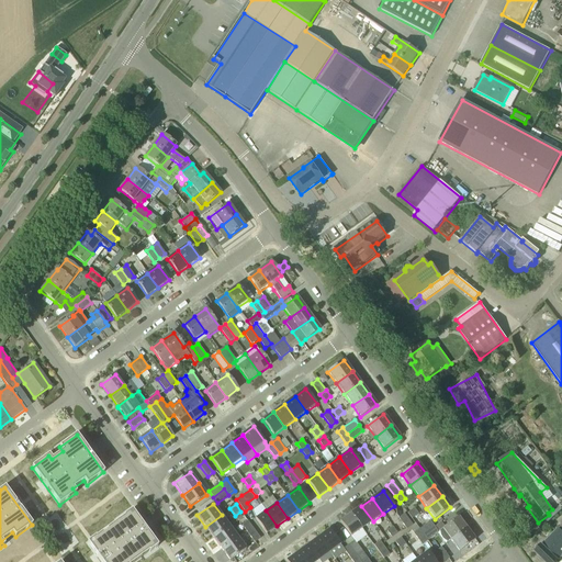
[(373,521),(361,506),(351,514),(362,529),(373,521)]
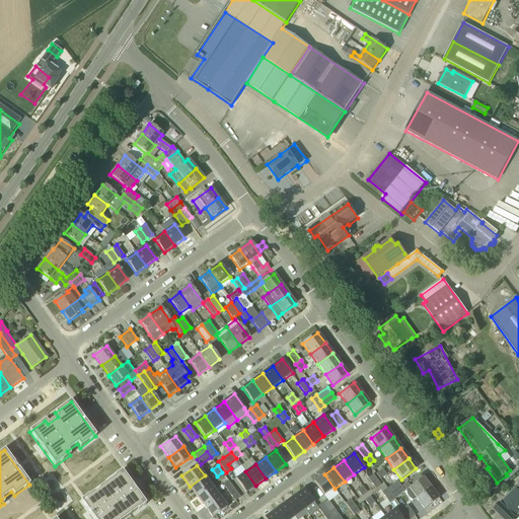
[(376,473),(380,479),(386,474),(382,469),(376,473)]
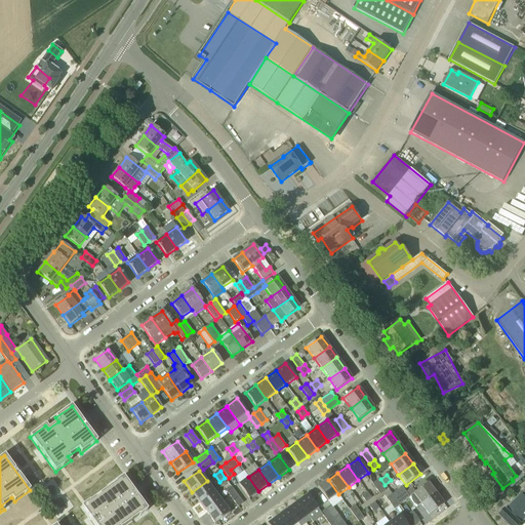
[(116,483),(103,493),(89,502),(89,501),(81,508),(93,524),(125,524),(138,515),(139,516),(148,511),(123,477),(115,483),(116,483)]
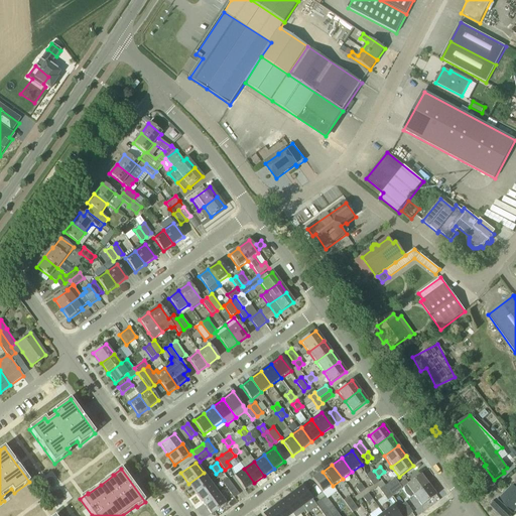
[(244,490),(254,483),(244,469),(234,476),(244,490)]
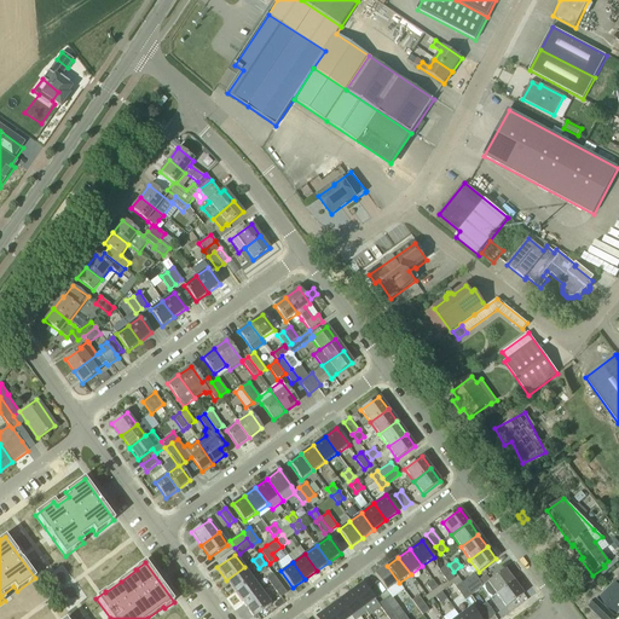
[(399,583),(387,566),(375,574),(387,591),(399,583)]
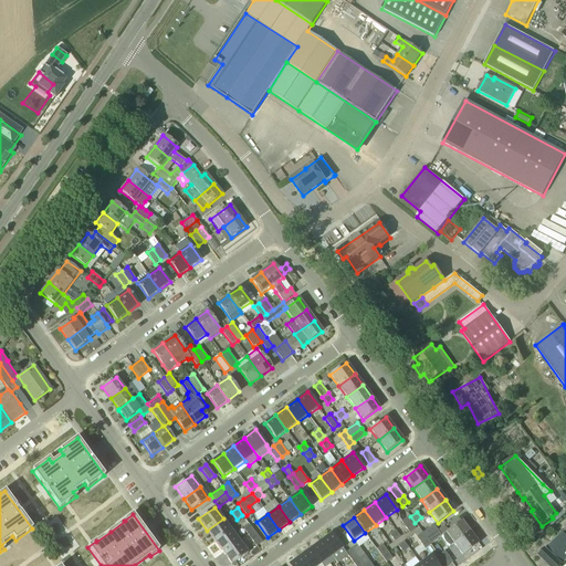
[(407,517),(401,522),(409,533),(416,528),(407,517)]
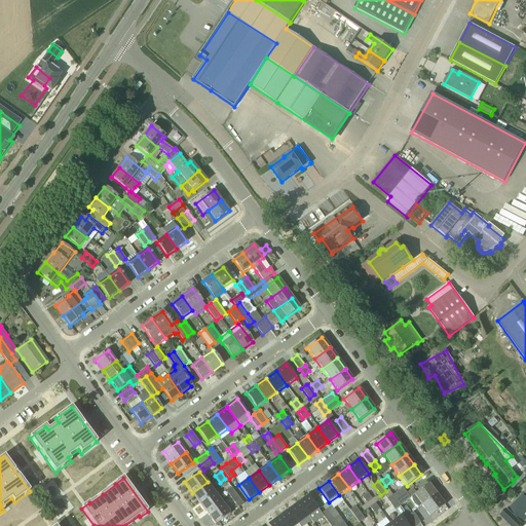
[(192,493),(199,503),(215,492),(208,482),(192,493)]
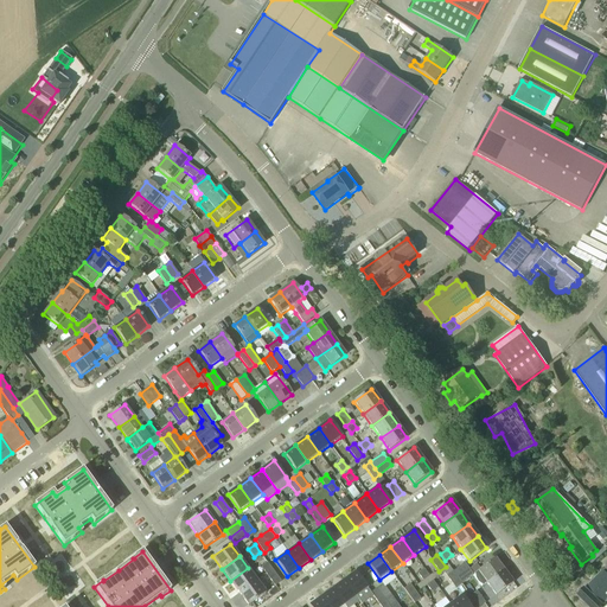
[(494,558),(478,572),(486,583),(504,570),(494,558)]
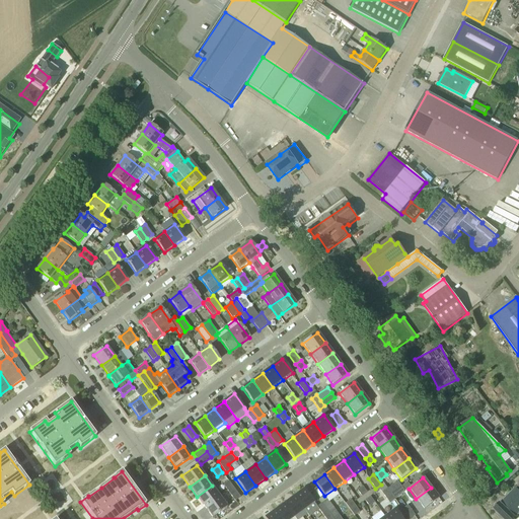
[(397,482),(388,488),(392,494),(401,487),(397,482)]
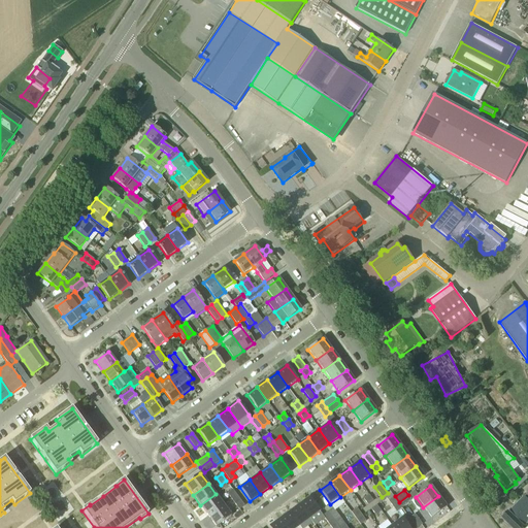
[(415,490),(408,495),(411,500),(416,497),(418,495),(415,490)]
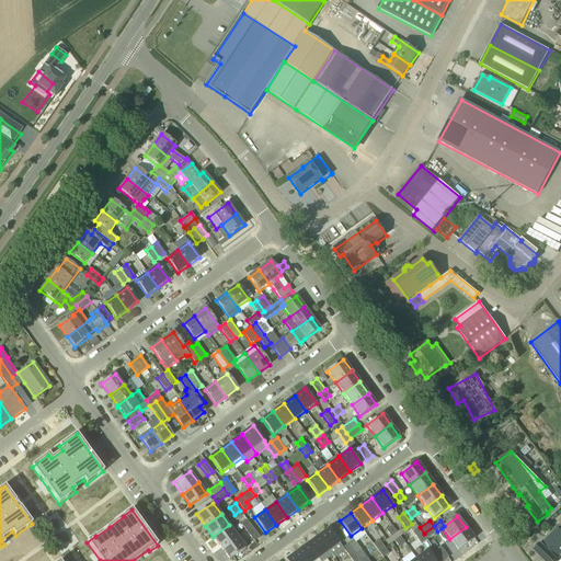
[(241,526),(245,531),(251,527),(248,522),(241,526)]
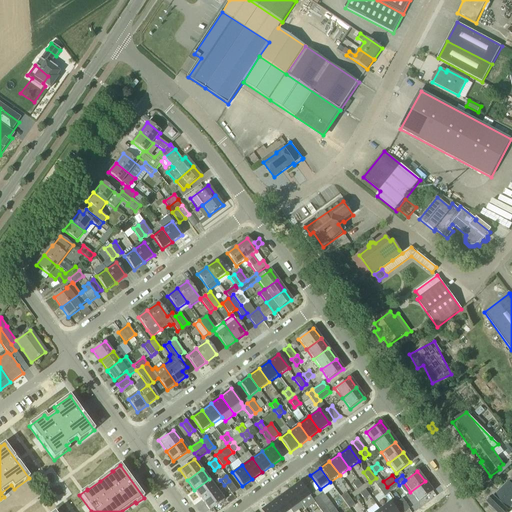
[(377,486),(380,491),(384,496),(391,492),(387,487),(383,481),(381,478),(374,483),(377,486)]
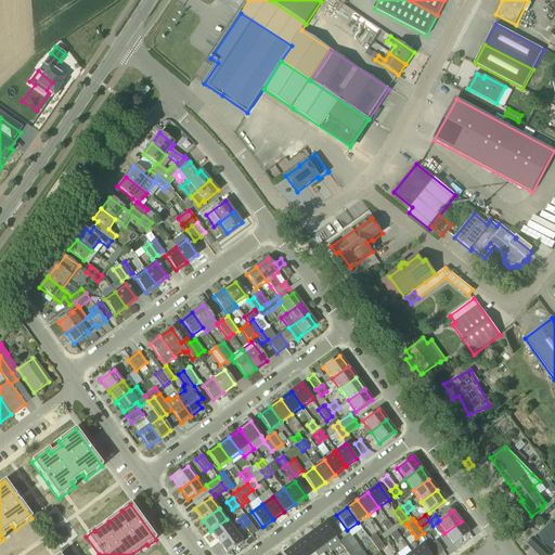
[(210,531),(219,542),(235,531),(227,519),(210,531)]
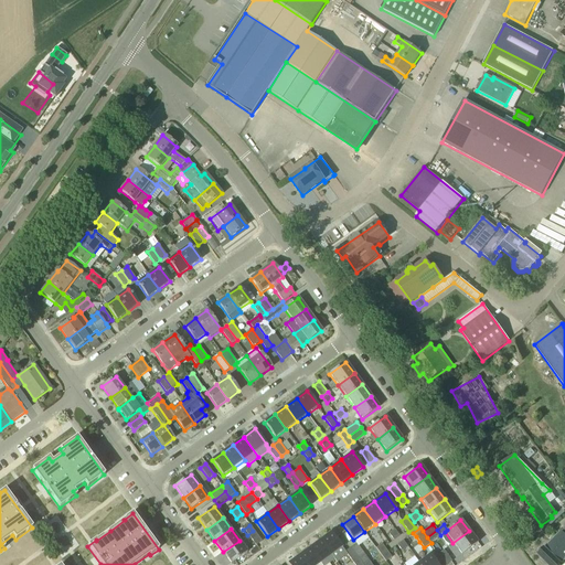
[(400,536),(395,530),(388,534),(394,541),(400,536)]
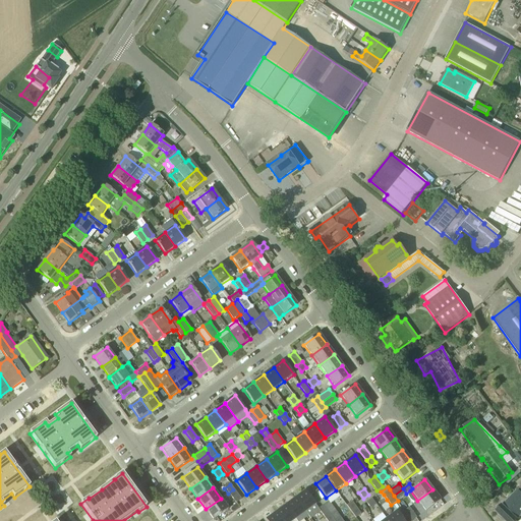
[(394,496),(398,501),(407,494),(406,494),(403,488),(394,496)]
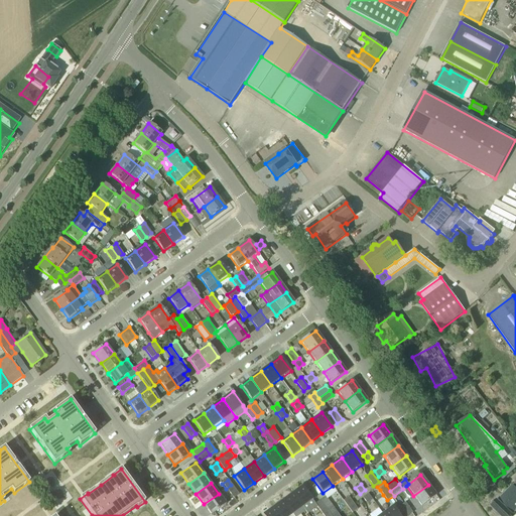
[(226,489),(233,499),(239,495),(231,485),(226,489)]
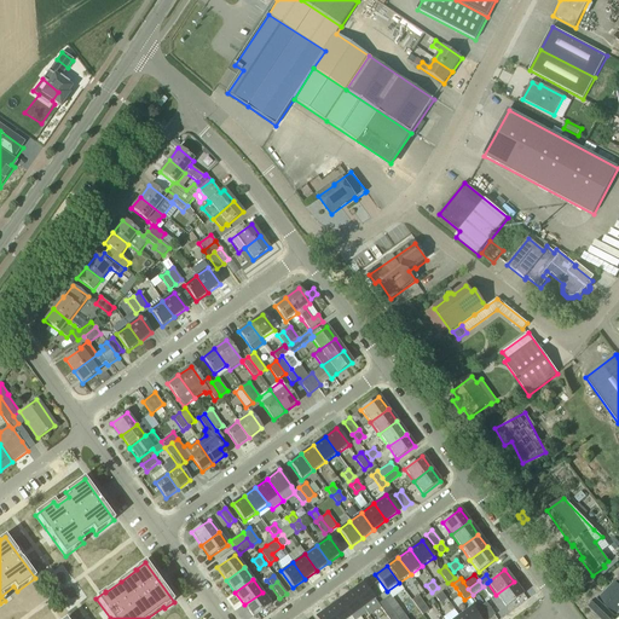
[(524,595),(514,582),(496,595),(505,608),(524,595)]
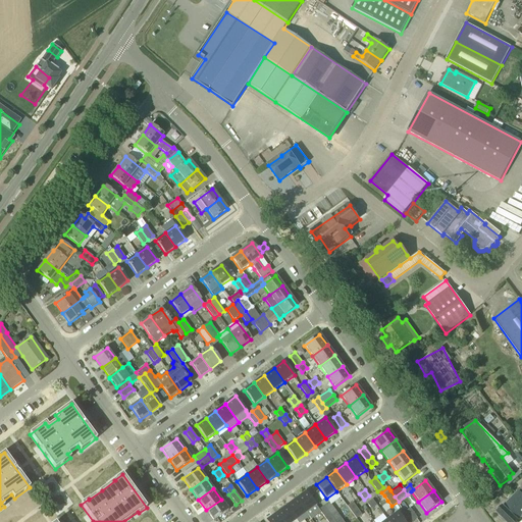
[(498,513),(507,521),(516,521),(521,517),(521,516),(521,493),(519,490),(498,513)]
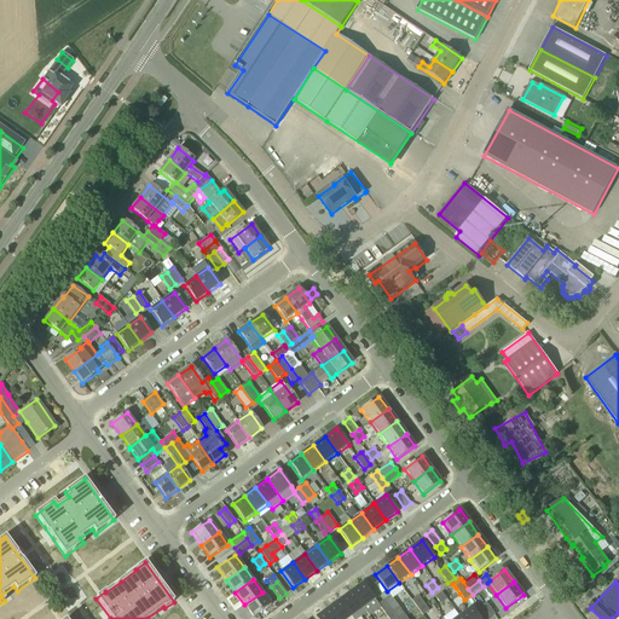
[(363,583),(351,591),(366,613),(369,617),(381,608),(388,618),(398,618),(393,612),(385,600),(379,605),(375,600),(363,583)]
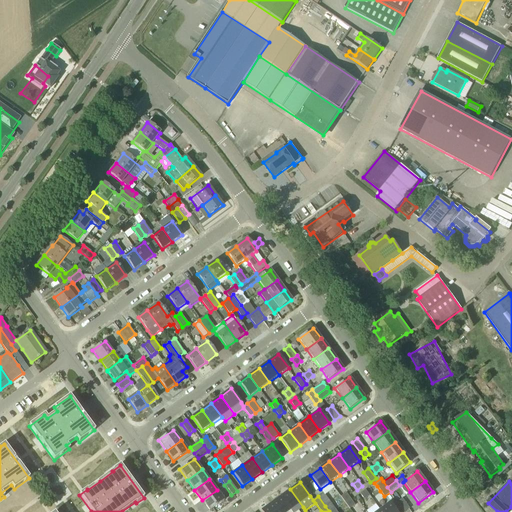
[(290,489),(280,497),(291,511),(296,511),(303,507),(290,489)]
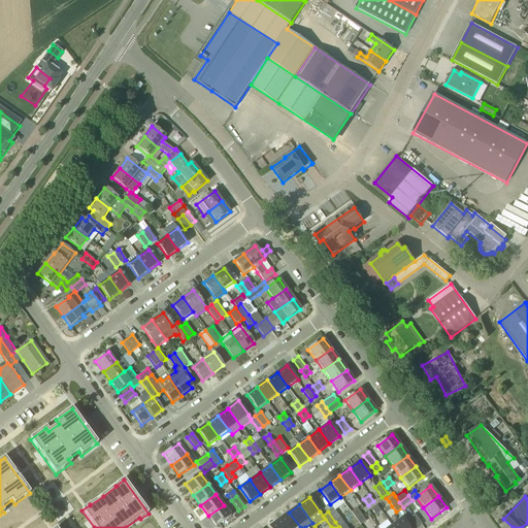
[(208,516),(216,527),(231,516),(224,505),(208,516)]
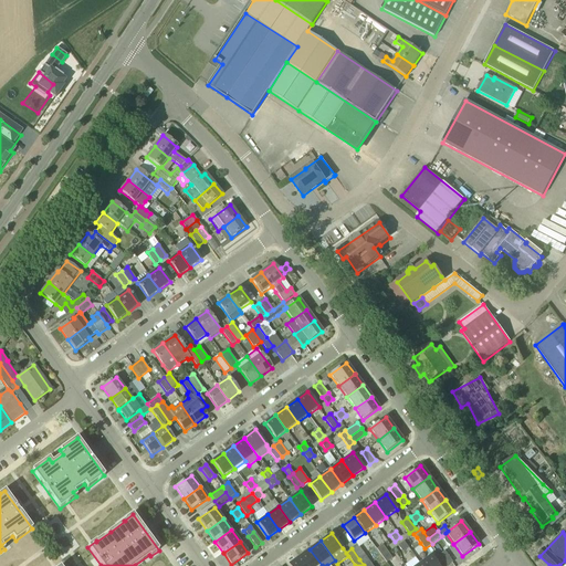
[(409,548),(406,544),(404,542),(398,546),(402,553),(409,548)]
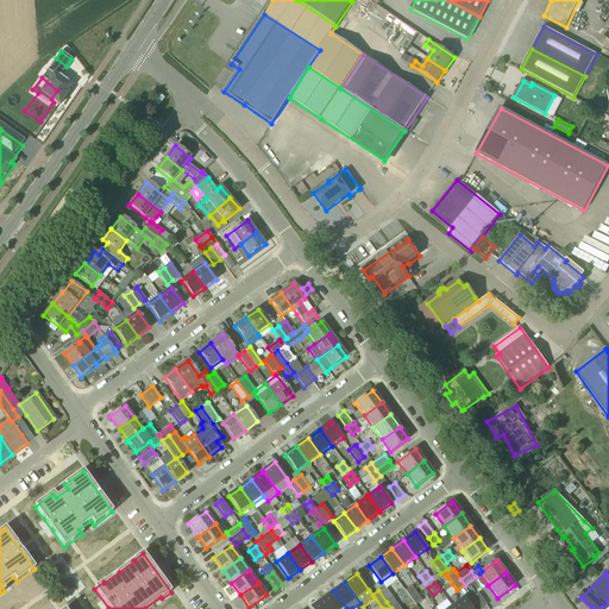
[(387,602),(393,598),(384,585),(378,590),(387,602)]
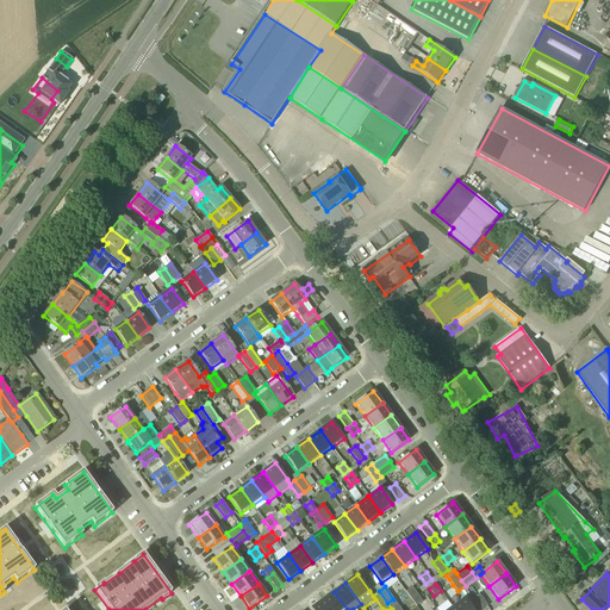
[(412,587),(406,592),(411,599),(417,595),(412,587)]
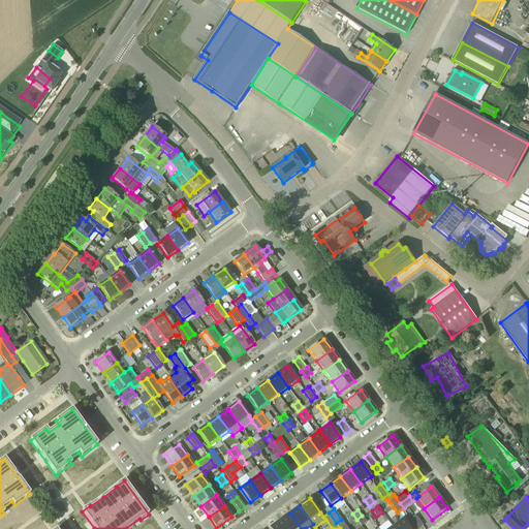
[(298,528),(301,528),(289,514),(279,521),(285,528),(298,528)]
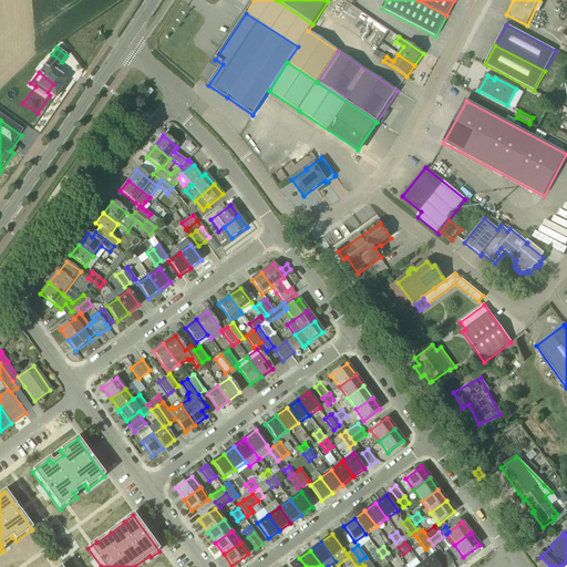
[(445,552),(440,556),(446,566),(449,566),(453,564),(445,552)]
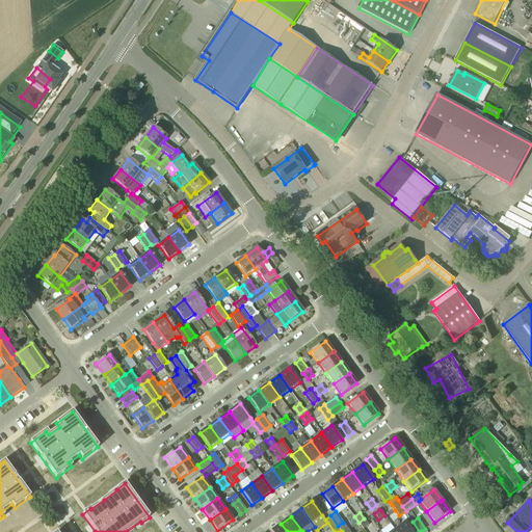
[(363,529),(364,529),(369,525),(364,519),(358,523),(363,529)]
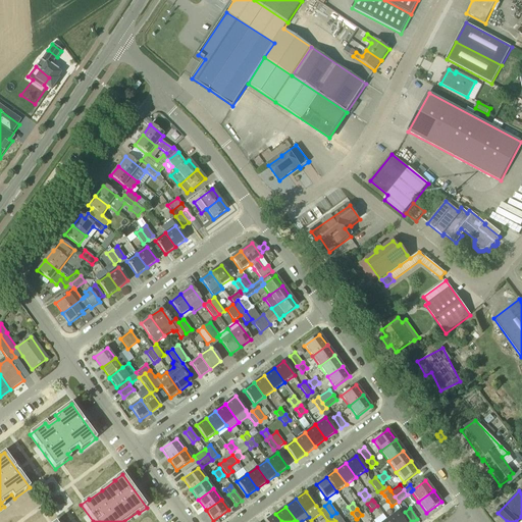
[(386,519),(388,521),(404,521),(397,512),(386,519)]
